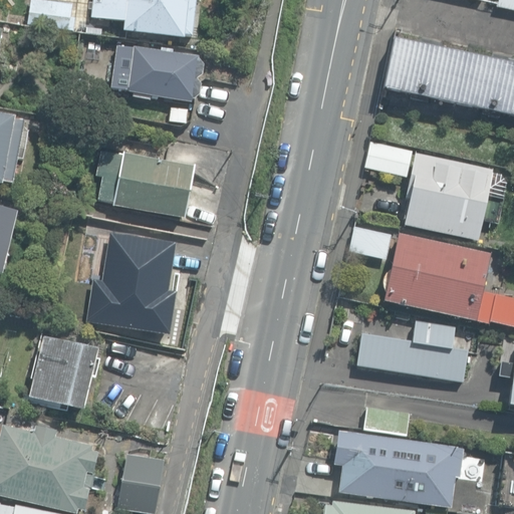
[(73,7),(34,0),(30,0),(25,26),(69,33),(73,7)]
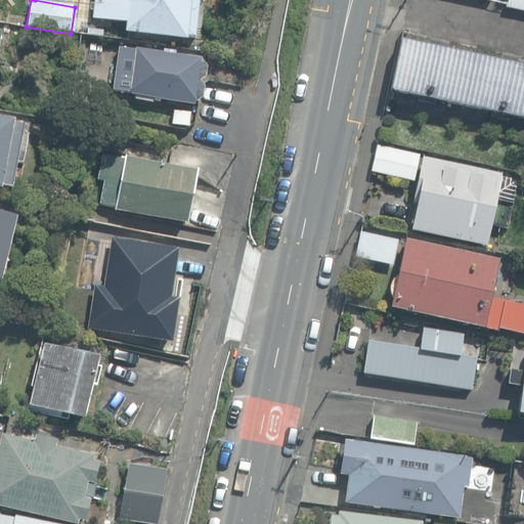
[(124,32),(185,39),(186,37),(193,38),(198,0),(92,0),(92,5),(99,6),(98,18),(125,22),(124,32)]
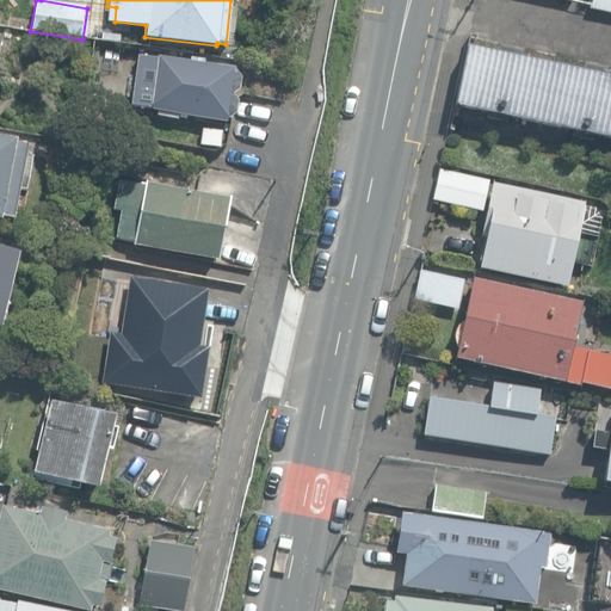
[(610,0),(591,0),(590,10),(610,13),(610,0)]
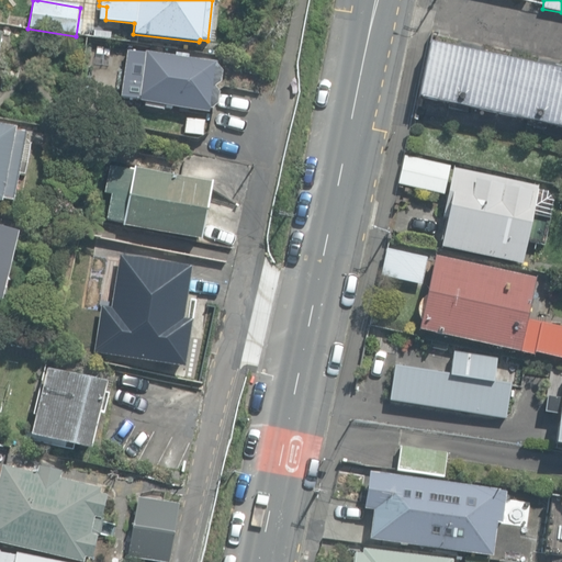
[(418,98),(561,127),(561,70),(429,43),(418,98)]
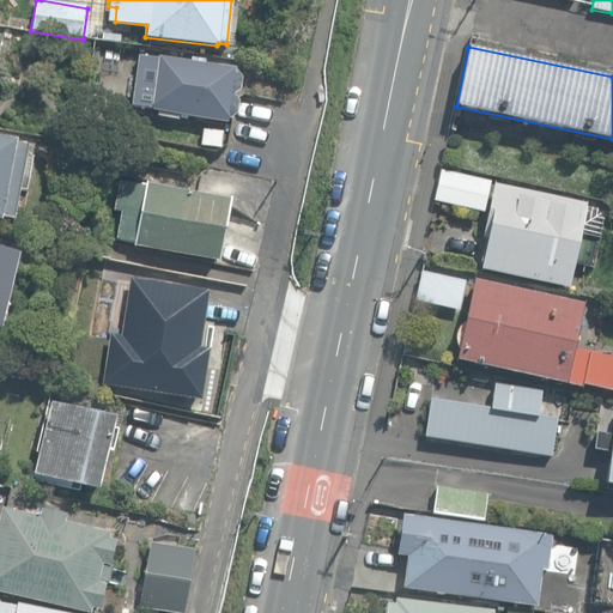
[(180,115),(229,123),(230,121),(238,114),(240,102),(235,96),(241,90),(242,79),(236,71),(236,67),(138,55),(132,105),(149,108),(149,109),(159,110),(158,116),(180,120),(180,115)]
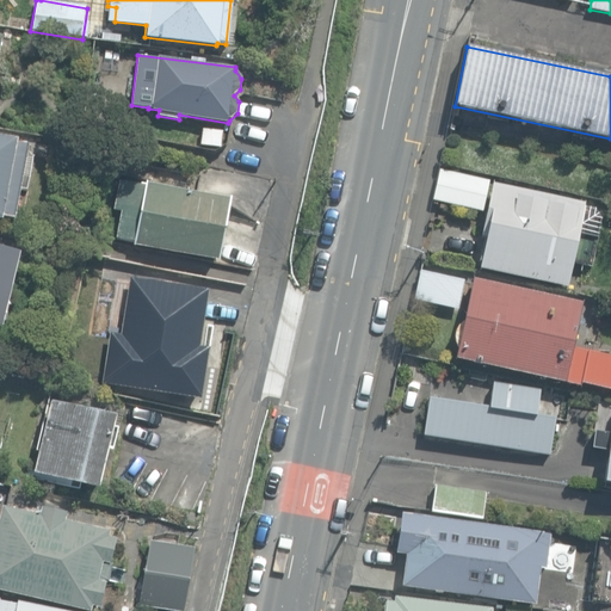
[(226,125),(204,119),(201,136),(221,142),(226,125)]
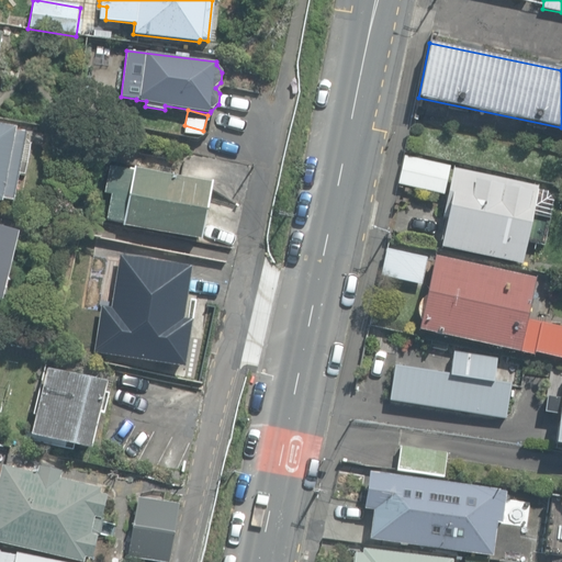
[(0,202),(2,203),(2,200),(13,202),(25,133),(17,131),(18,128),(0,124),(0,202)]
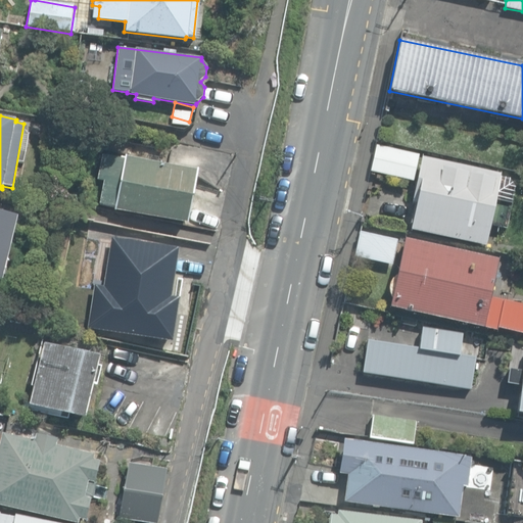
[(370,172),(412,181),(418,154),(376,144),(370,172)]
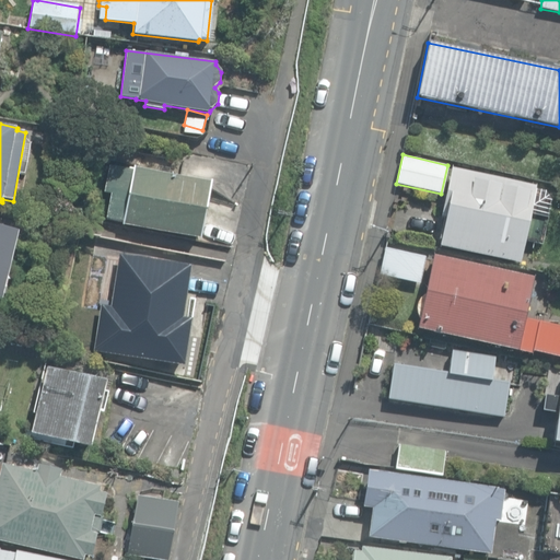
[(135,170),(112,165),(106,194),(112,194),(107,218),(126,221),(125,225),(202,240),(213,181),(136,166),(135,170)]
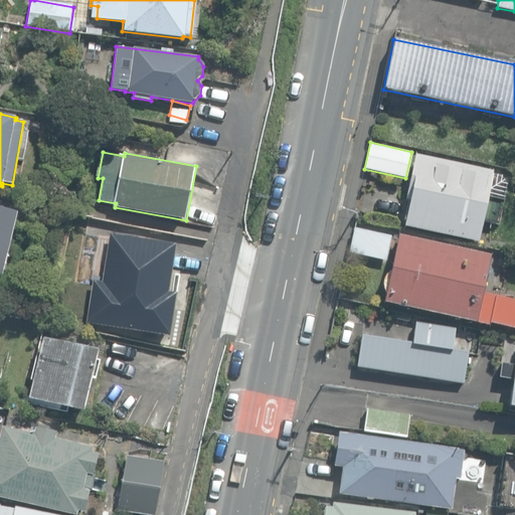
[(404,226),(478,241),(482,221),(498,225),(506,185),(501,176),(491,174),(492,171),(414,155),(405,200),(409,200),(404,226)]
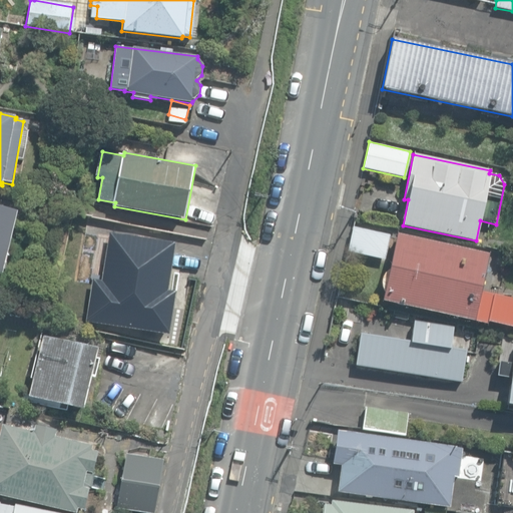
[(0,274),(2,275),(17,210),(0,206),(0,274)]
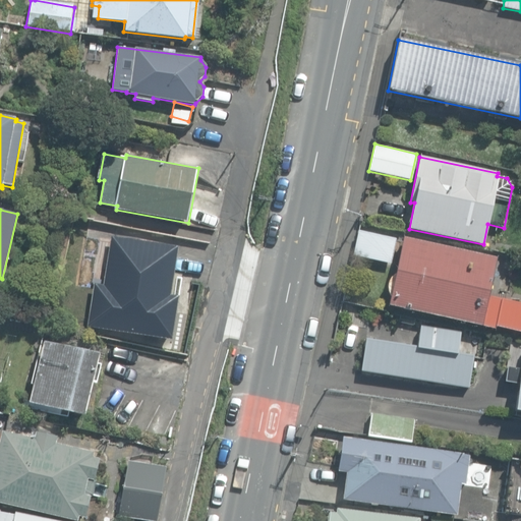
[(352,255),(390,264),(396,238),(358,231),(352,255)]
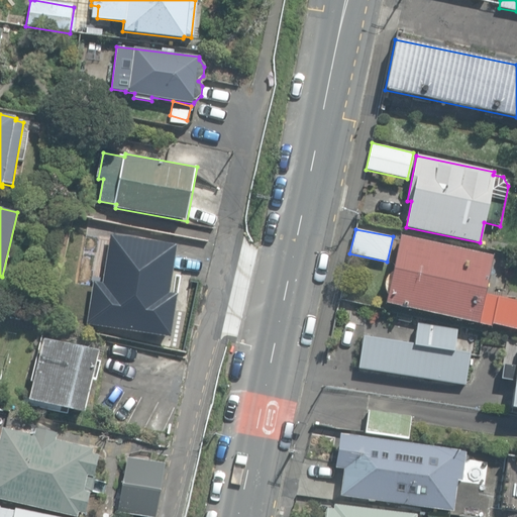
[(86,324),(170,338),(176,295),(168,294),(176,246),(109,235),(102,283),(92,282),(86,324)]
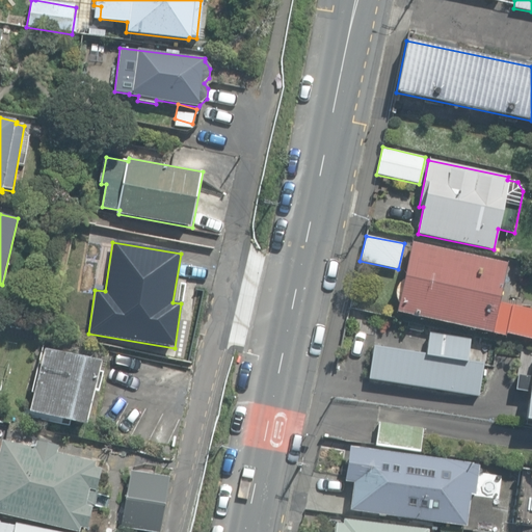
[(531,338),(531,310),(499,302),(507,264),(411,242),(403,281),(400,282),(397,285),(396,288),(395,292),(395,296),(396,299),(398,302),(396,312),(505,336),(505,333),(531,338)]
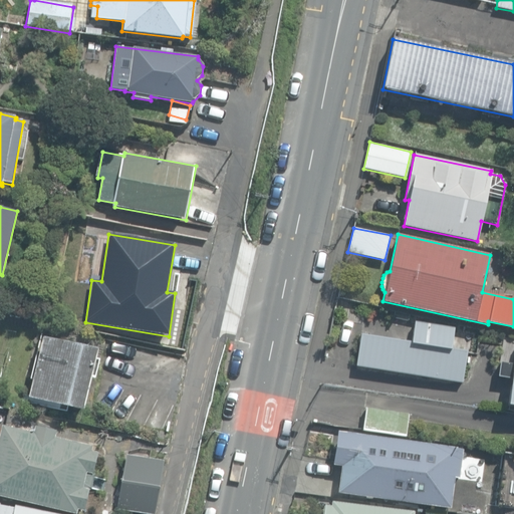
[(356,361),(463,378),(468,346),(451,344),(454,322),(412,315),(408,339),(360,331),(356,361)]
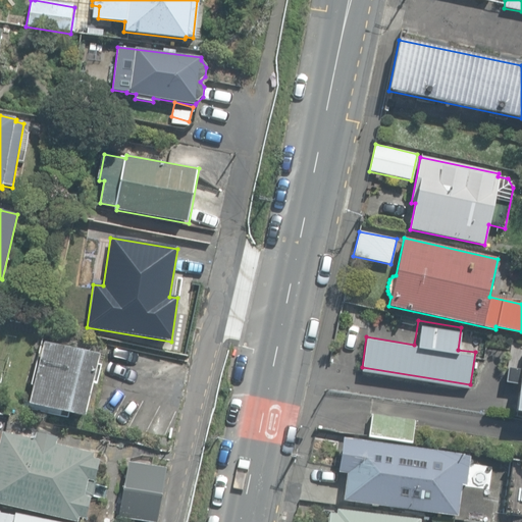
[(29,404),(84,417),(92,384),(95,384),(100,367),(96,366),(98,357),(44,343),(29,404)]
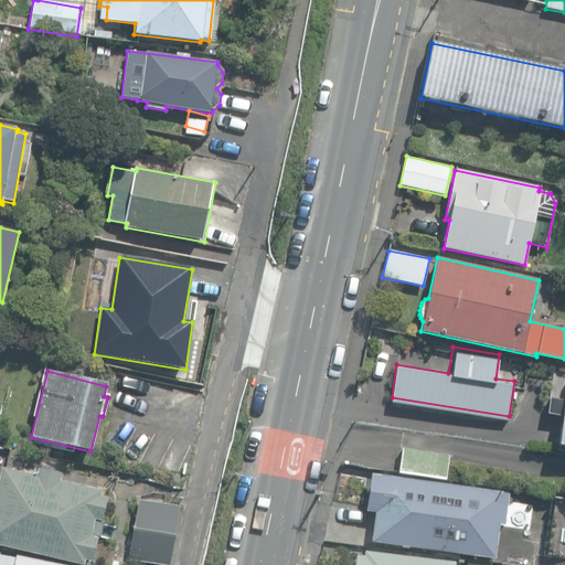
[(398,472),(446,480),(449,456),(402,448),(398,472)]
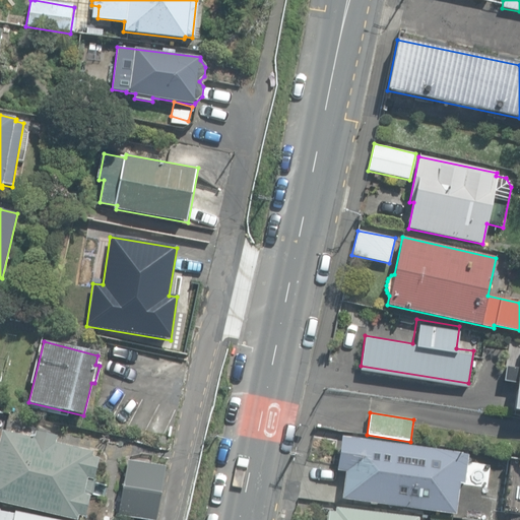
[(0,502),(75,519),(77,519),(78,516),(84,517),(88,497),(92,495),(95,481),(93,481),(99,458),(92,457),(94,452),(56,443),(57,437),(36,432),(34,438),(2,431),(0,438),(0,502)]
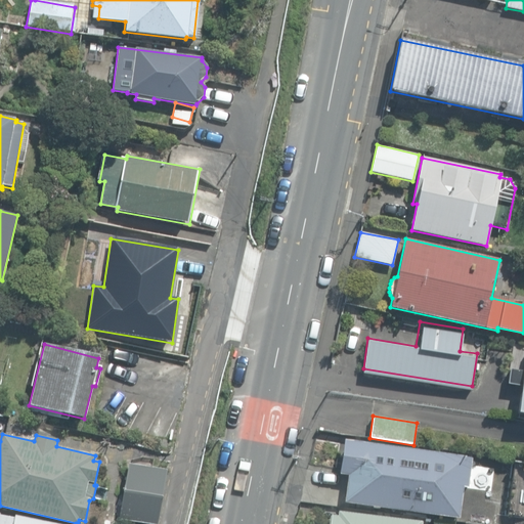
[(344,503),(459,518),(463,487),(479,489),(482,466),(471,465),(472,457),(344,440),(339,474),(348,475),(344,503)]
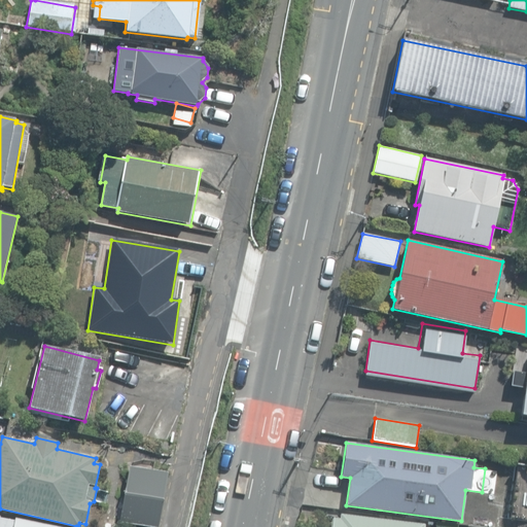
[(146,526),(157,526),(167,473),(131,466),(120,522),(146,526)]
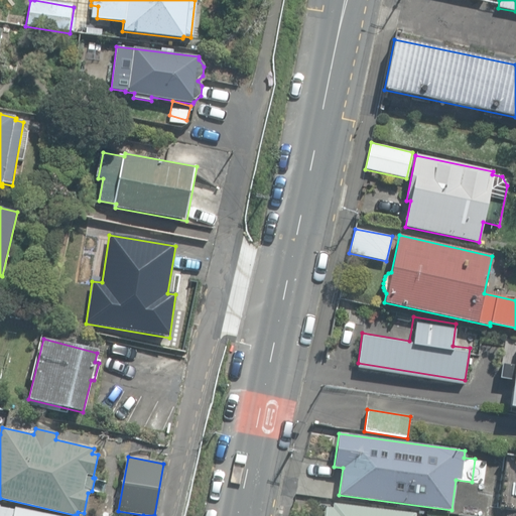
[(67,515),(14,505),(13,508),(0,504),(0,515),(67,515)]
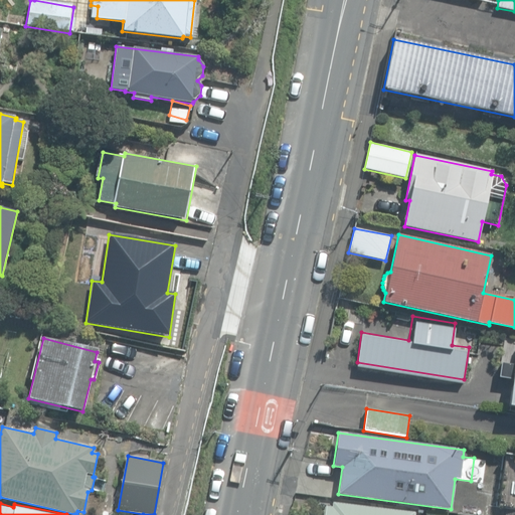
[(412,514),(412,513),(331,504),(331,508),(323,507),(322,514),(412,514)]
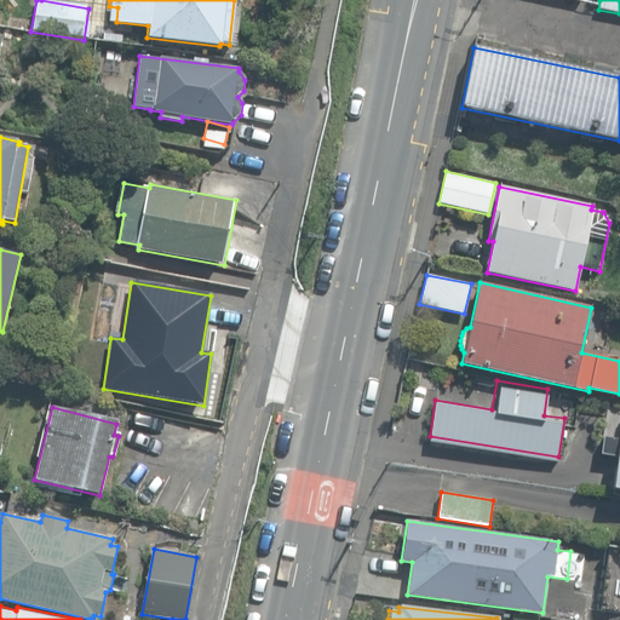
All buildings are outlined.
